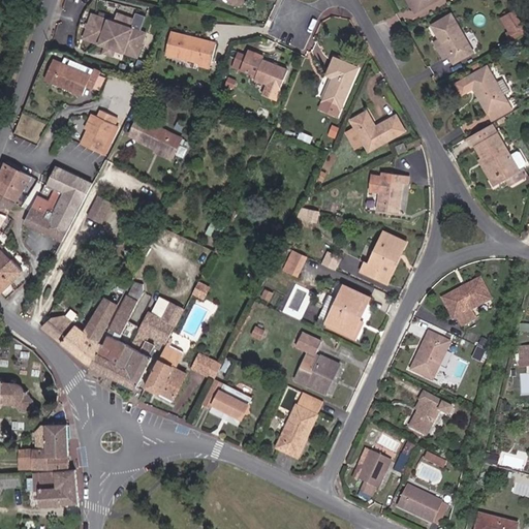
[(403,0),(411,13),(414,10),(408,0),(403,0)]
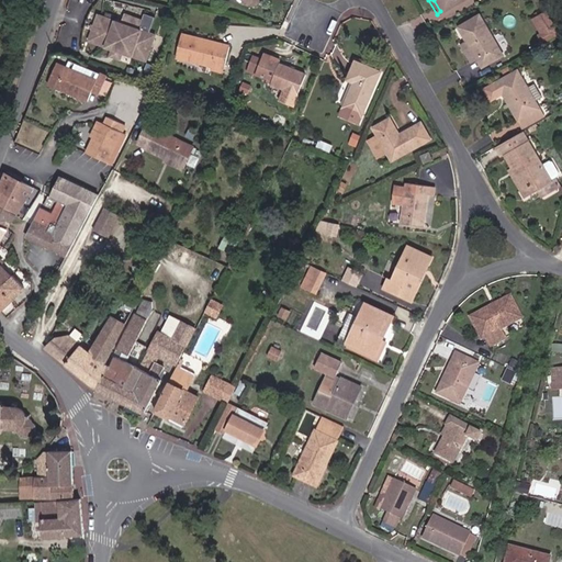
[(434,0),(440,11),(462,0),(434,0)]
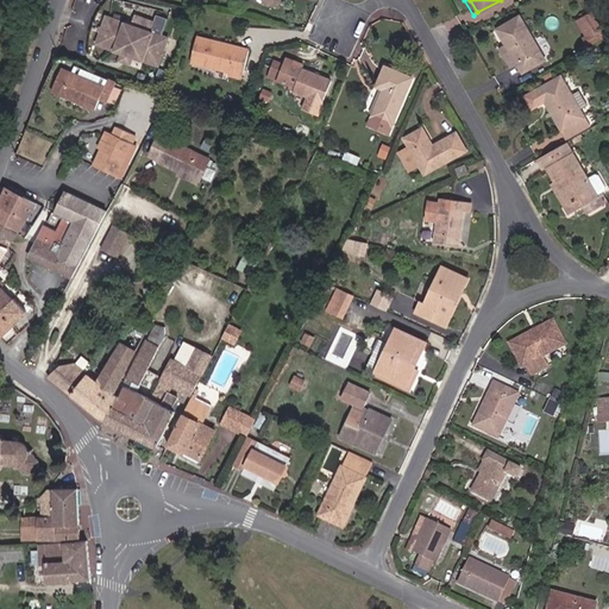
[(595,12),(584,18),(595,36),(604,29),(595,12)]
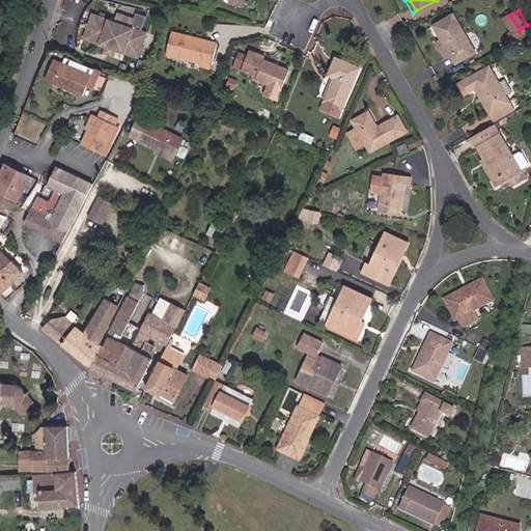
[(114,21),(91,12),(83,37),(115,49),(137,56),(145,31),(123,24),(114,21)]
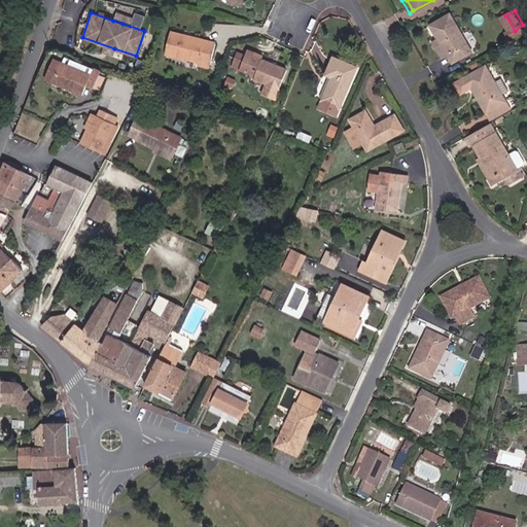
[(470,50),(449,12),(429,24),(436,37),(430,40),(441,58),(446,55),(450,62),(470,50)]
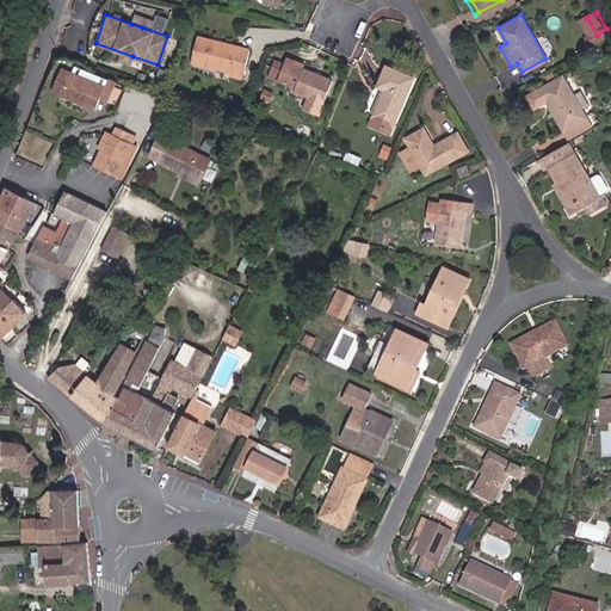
[(134,16),(131,24),(142,28),(144,20),(134,16)]
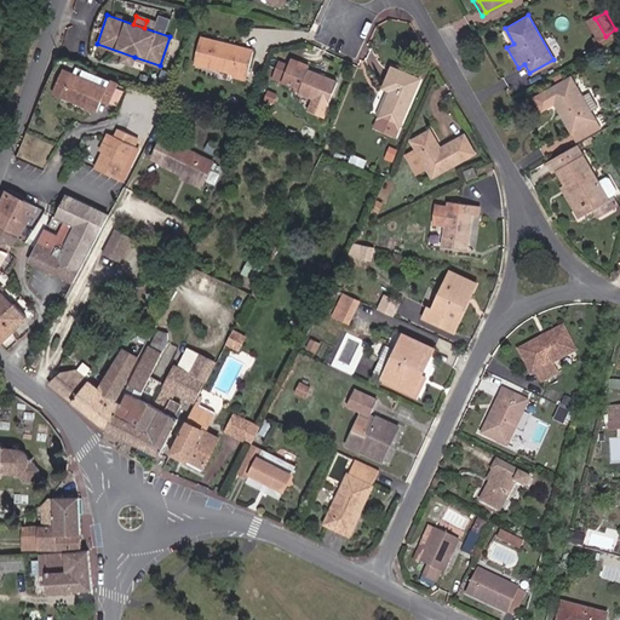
[(214,42),(217,35),(204,32),(196,58),(235,68),(234,73),(248,76),(256,45),(242,41),(241,49),(214,42)]
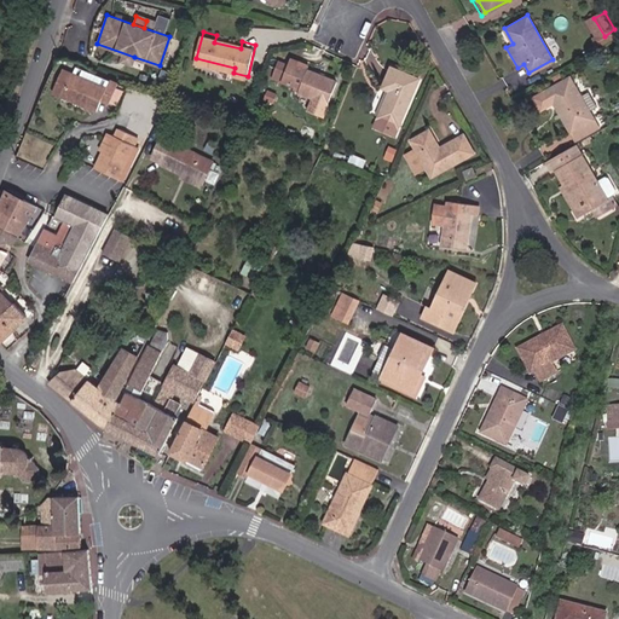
[(241,48),(242,41),(217,35),(214,42),(241,48)]
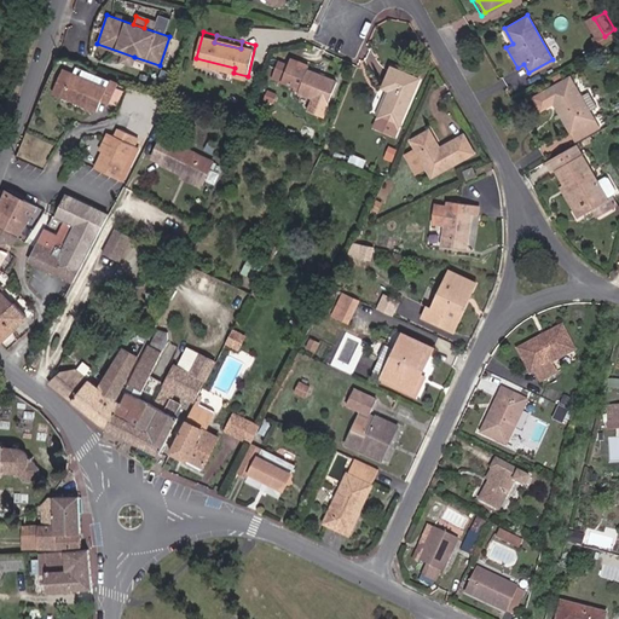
[(131,64),(134,57),(123,52),(120,61),(131,64)]
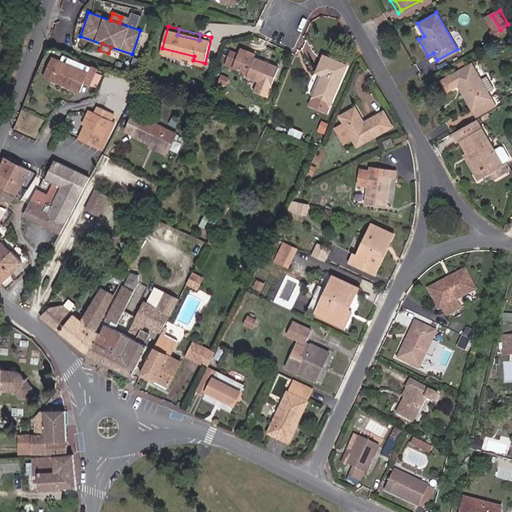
[(278,65),(245,52),(246,48),(241,47),(239,52),(231,49),(226,62),(248,70),(247,73),(266,81),(264,88),(268,90),(278,65)]
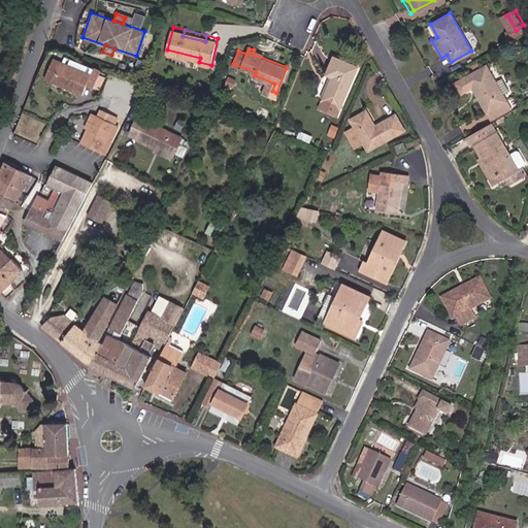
[(54,53),(51,60),(88,76),(91,69),(54,53)]
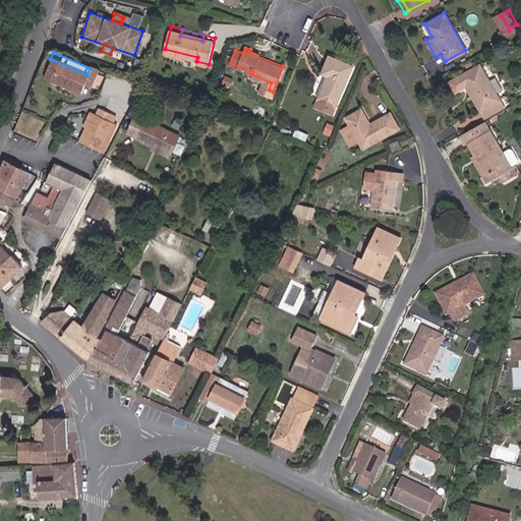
[(353,65),(330,55),(323,72),(329,75),(319,98),(336,105),(353,65)]
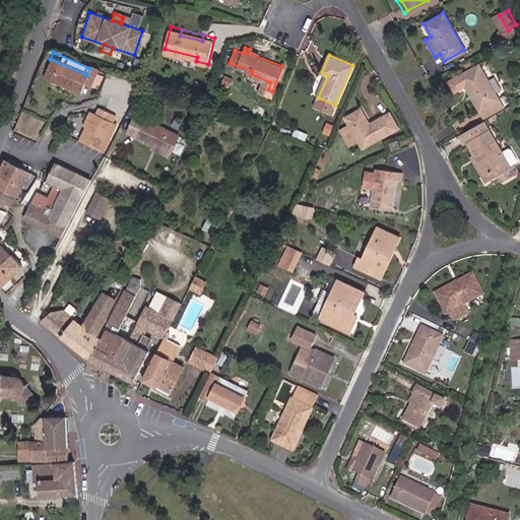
[(50,59),(48,63),(56,67),(58,62),(50,59)]
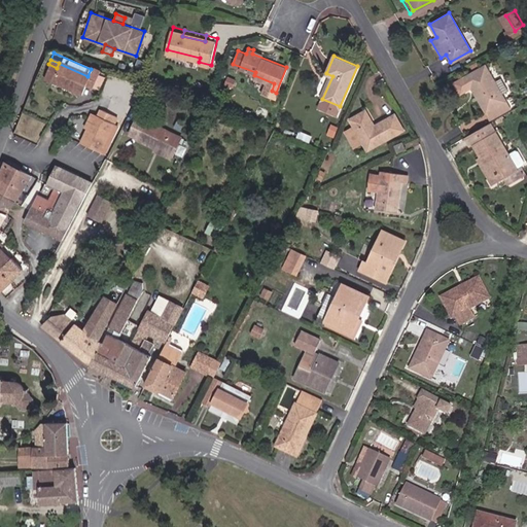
[(42,78),(79,95),(83,84),(92,89),(99,73),(91,69),(88,76),(59,63),(57,68),(48,64),(42,78)]
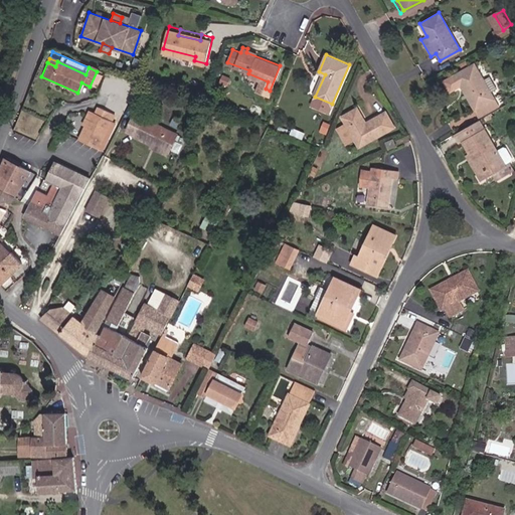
[(482,80),(472,63),(443,80),(448,90),(459,82),(478,116),(496,105),(482,80)]
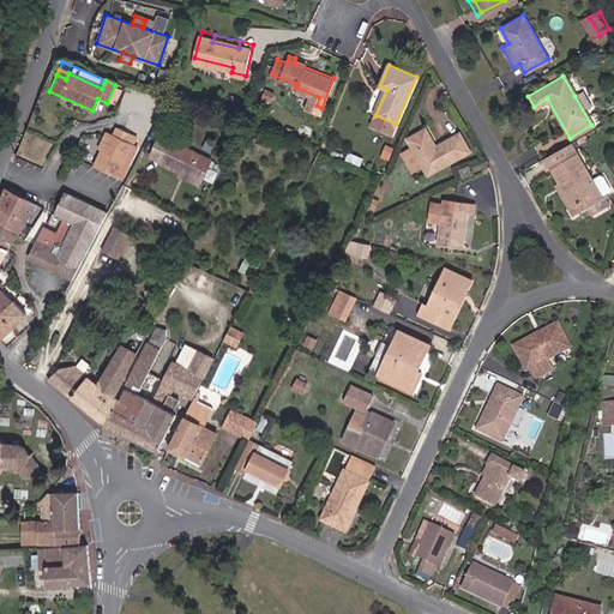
[(319,97),(311,94),(307,102),(317,106),(319,97)]
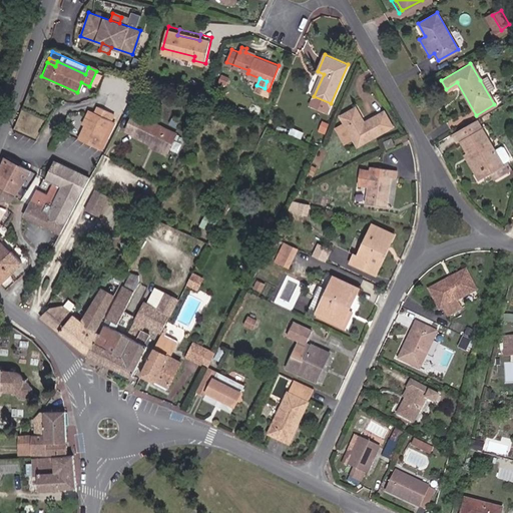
[(360,107),(343,116),(361,146),(397,126),(389,110),(368,122),(360,107)]
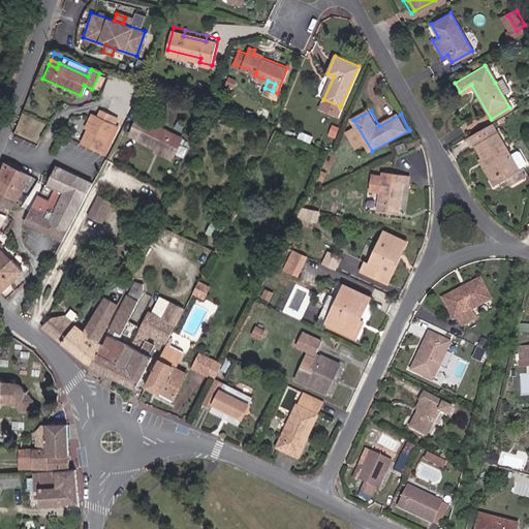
[(97,122),(91,120),(85,134),(80,149),(99,157),(116,120),(104,115),(100,113),(97,122)]
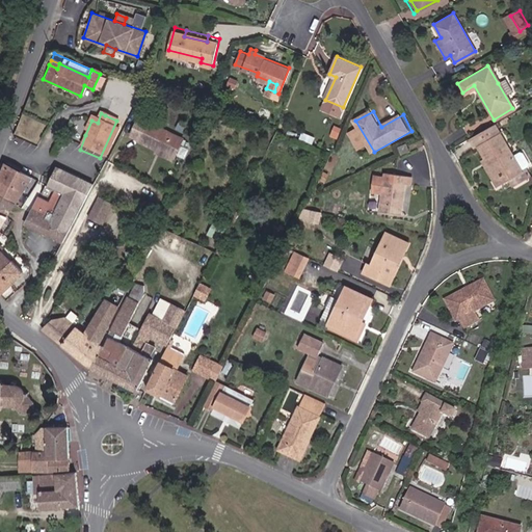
[(141,116),(132,135),(173,156),(182,137),(141,116)]
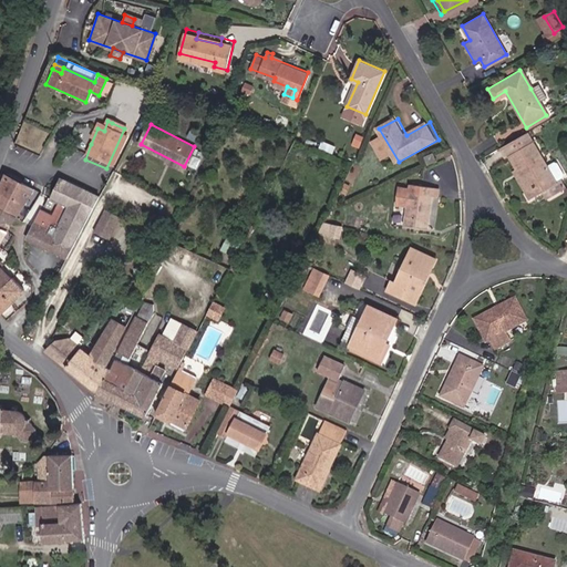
[(91,144),(98,129),(94,126),(86,143),(91,144)]
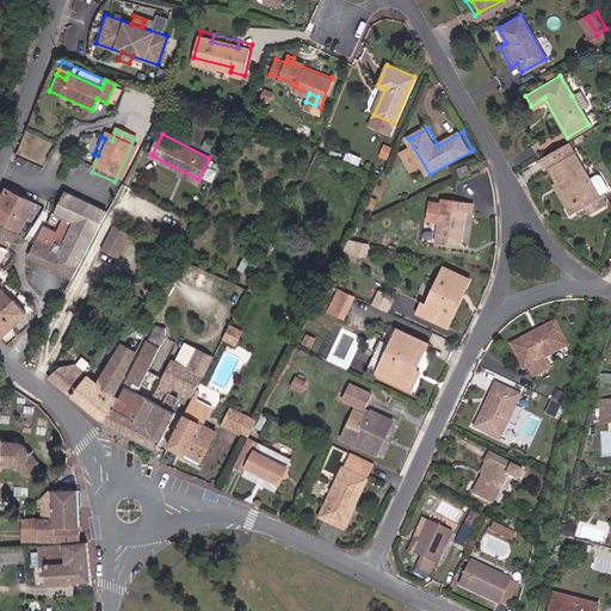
[(566,143),(539,159),(545,171),(549,170),(557,183),(569,203),(562,208),(568,216),(580,209),(598,198),(597,196),(587,180),(566,143)]
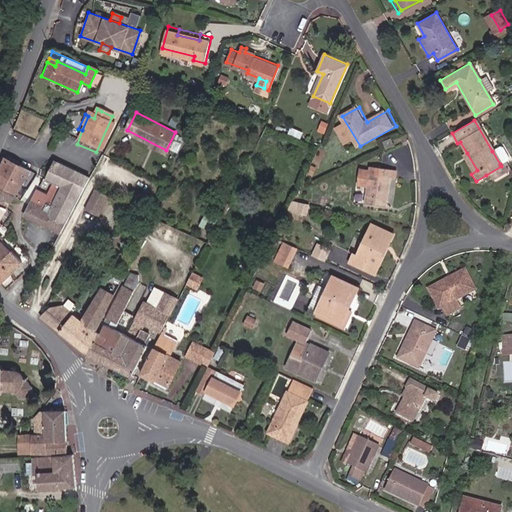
[(393,150),(401,147),(396,136),(388,141),(393,150)]
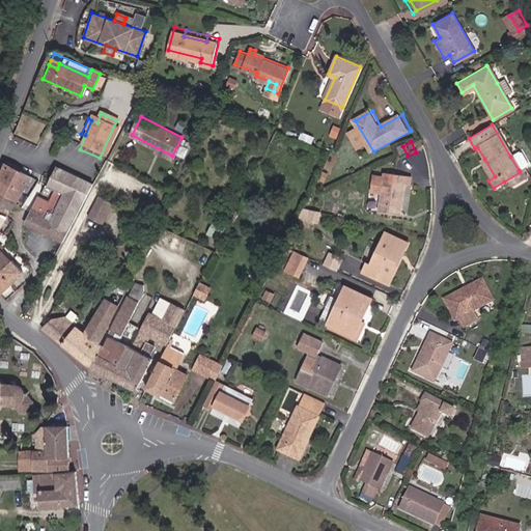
[(155,151),(170,160),(172,156),(157,147),(155,151)]
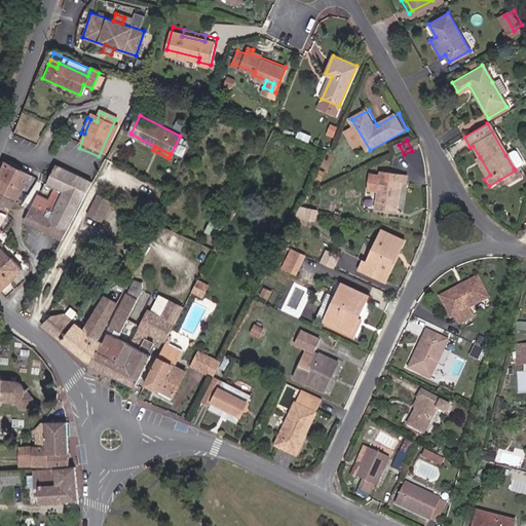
[(513,151),(505,155),(514,168),(520,164),(521,161),(515,151),(513,151)]
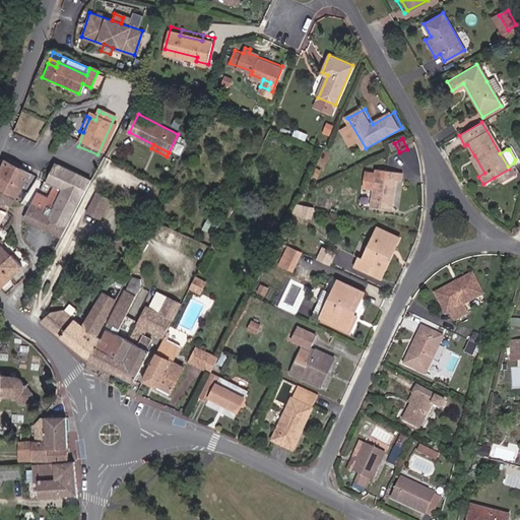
[(468,159),(478,177),(484,173),(474,155),(468,159)]
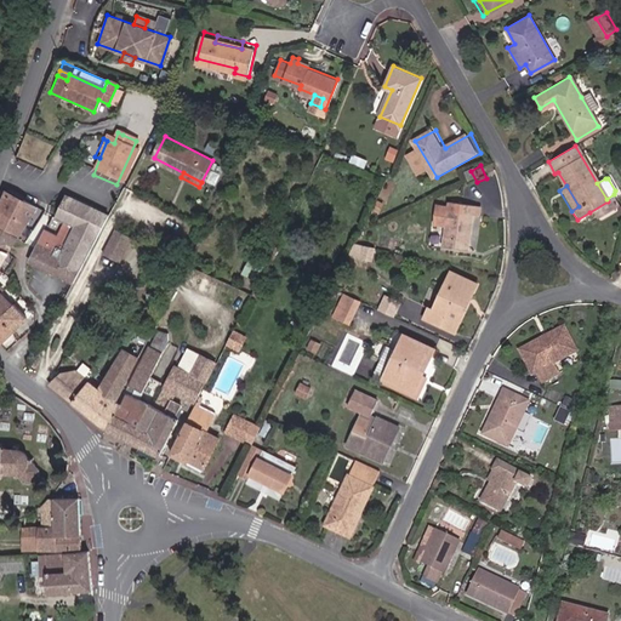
[(56,237),(44,231),(28,262),(70,284),(79,266),(104,215),(66,195),(55,217),(64,222),(56,237)]
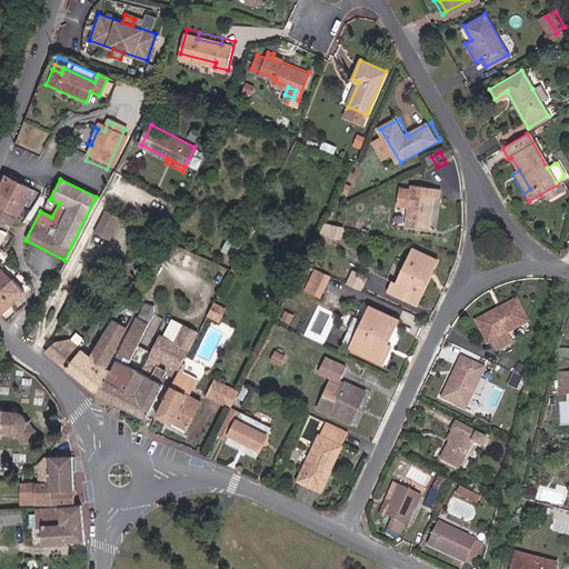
[(562,181),(557,185),(540,195),(545,202),(567,189),(562,181)]
